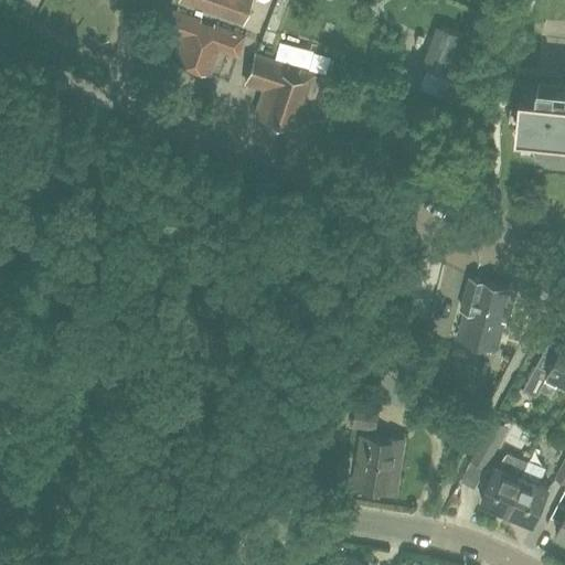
[(179,0),(179,1),(242,22),(248,0),(179,0)]
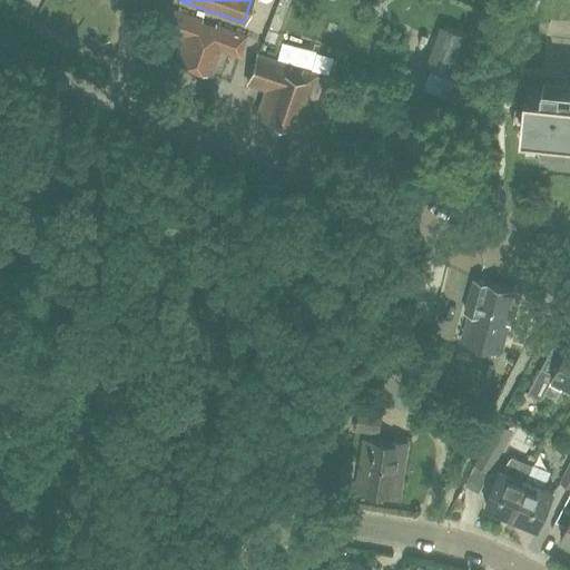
[(247,37),(170,9),(163,30),(183,37),(174,64),(210,77),(220,50),(241,58),(247,37)]
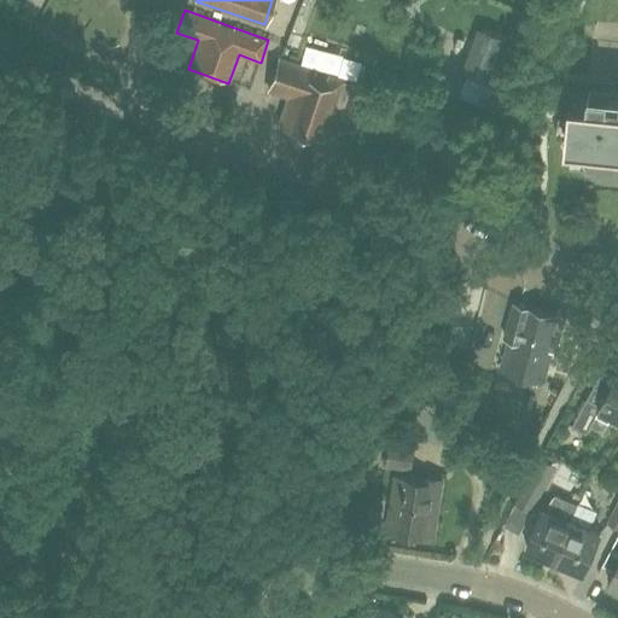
[(467,74),(499,86),(516,41),(483,29),(467,74)]
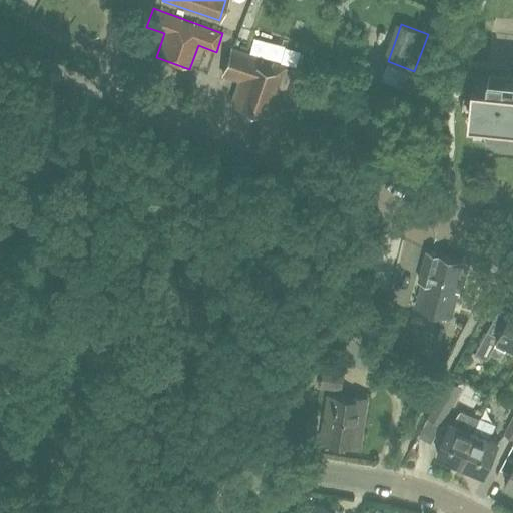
[(250,29),(241,26),(237,35),(247,38),(250,29)]
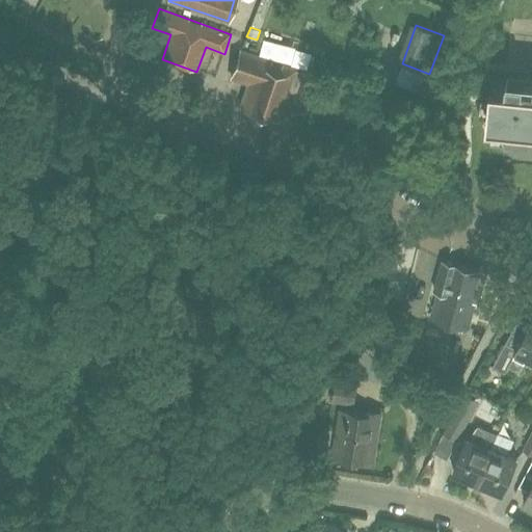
[(259,55),(241,50),(232,75),(249,81),(241,105),(278,117),(289,87),(297,89),(296,92),(311,98),(318,76),(284,63),(283,67),(270,62),(271,59),(259,55)]
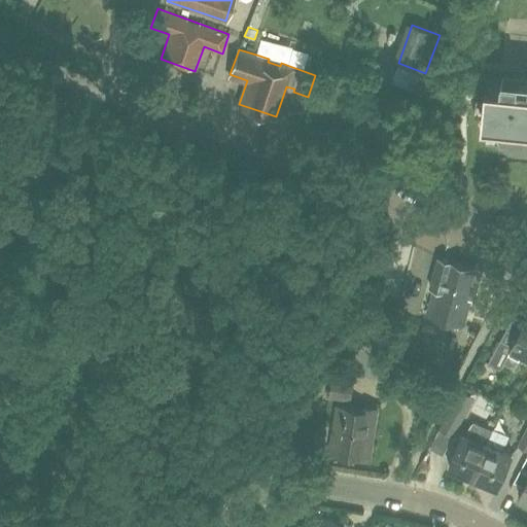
[(526,84),(520,83),(521,74),(503,72),(502,82),(487,80),(484,118),(515,121),(514,131),(526,132),(526,84)]
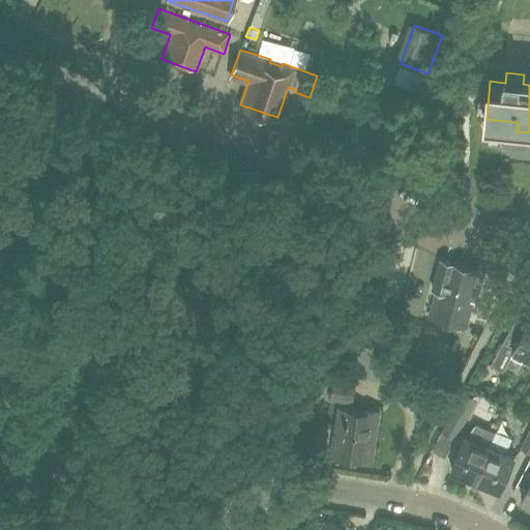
[(486,271),(441,259),(433,288),(437,290),(433,304),(434,305),(431,317),(467,326),(474,300),(477,301),(486,271)]
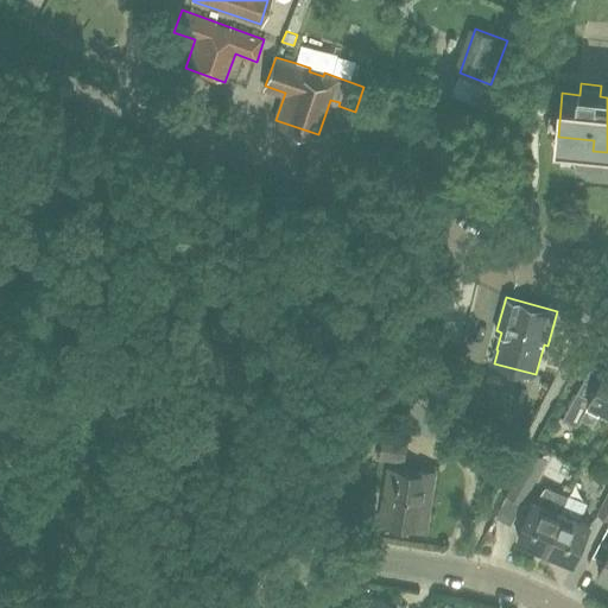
[(602,407),(607,411),(607,366),(590,398),(578,391),(564,418),(577,425),(581,419),(593,425),(602,407)]
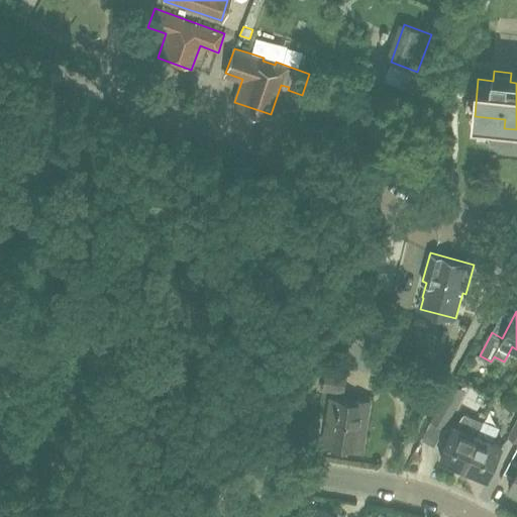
[(325,371),(323,392),(345,394),(347,373),(325,371)]
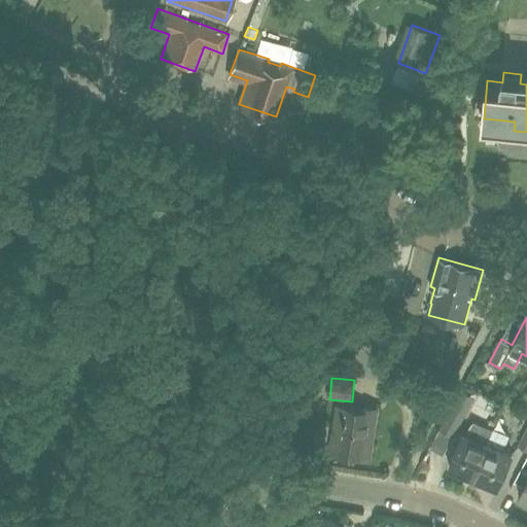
[(370,457),(377,409),(361,406),(360,410),(337,406),(329,451),(370,457)]
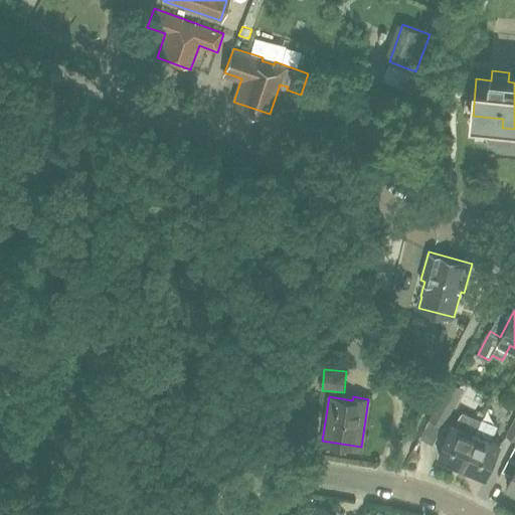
[(7,402),(0,403),(0,426),(12,424),(7,402)]
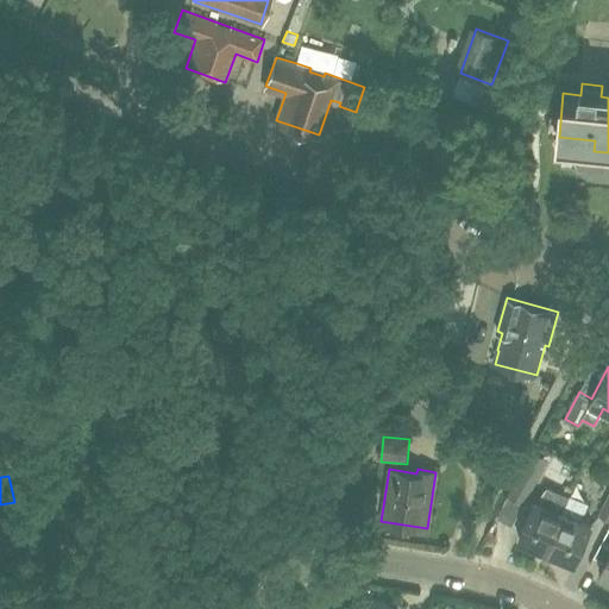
[(518,539),(547,551),(563,513),(570,497),(547,488),(538,502),(534,501),(518,539)]
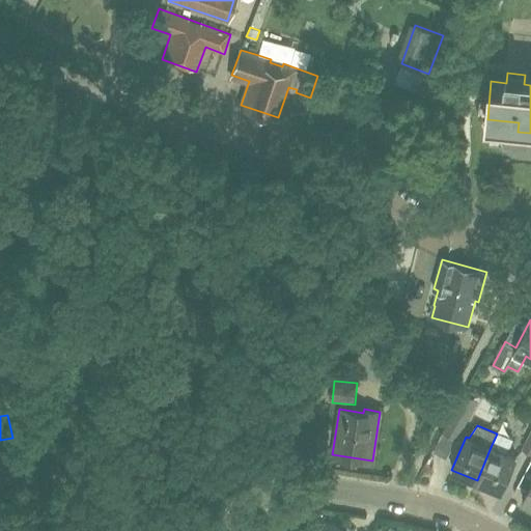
[(530,429),(522,449),(530,454),(530,429)]
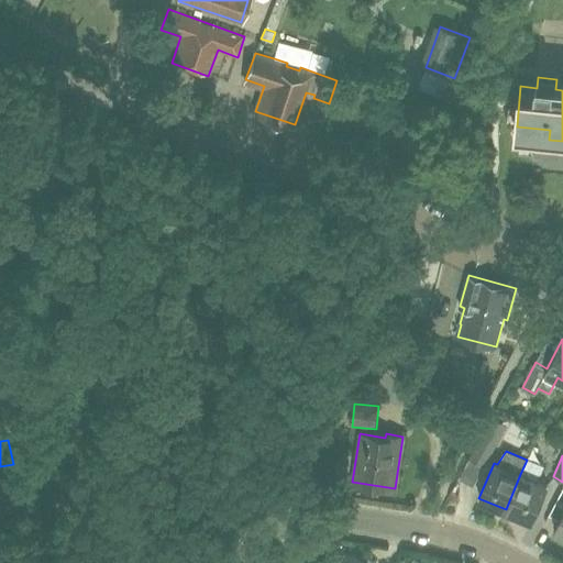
[(520,474),(506,509),(532,520),(547,485),(520,474)]
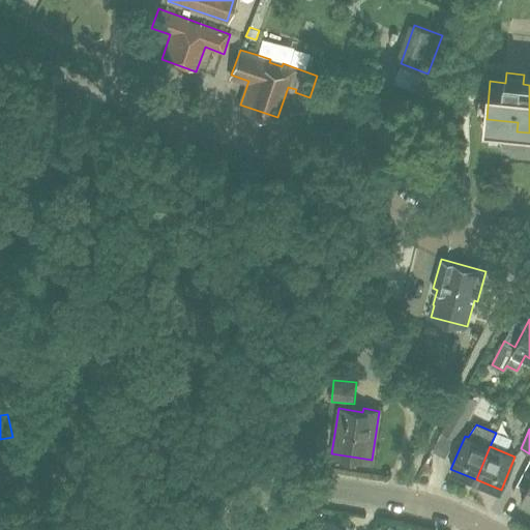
[(342,529),(325,521),(320,529),(342,529)]
